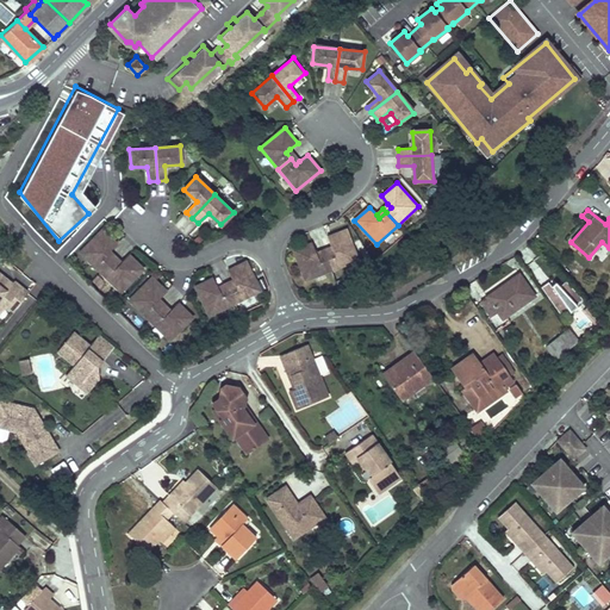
[(100,272),(112,260),(106,253),(110,250),(117,243),(103,229),(80,253),(100,272)]
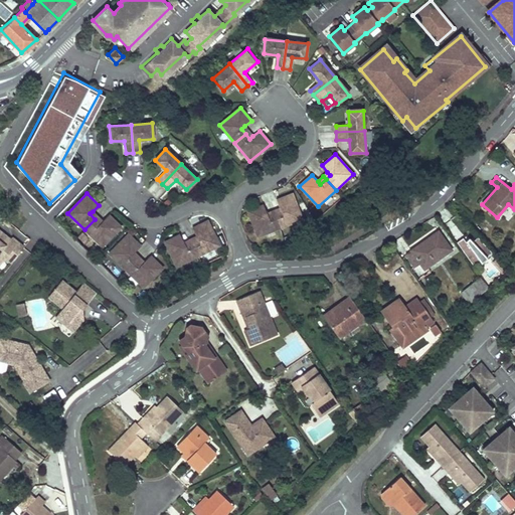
[(281,211),(275,214),(281,228),(302,219),(292,194),(277,200),(280,208),(281,211)]
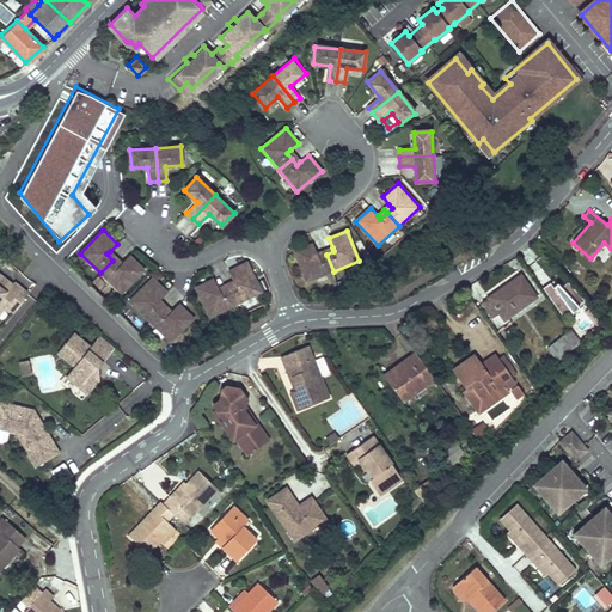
[(334,271),(326,255),(319,257),(317,254),(313,244),(295,251),(307,282),(334,271)]
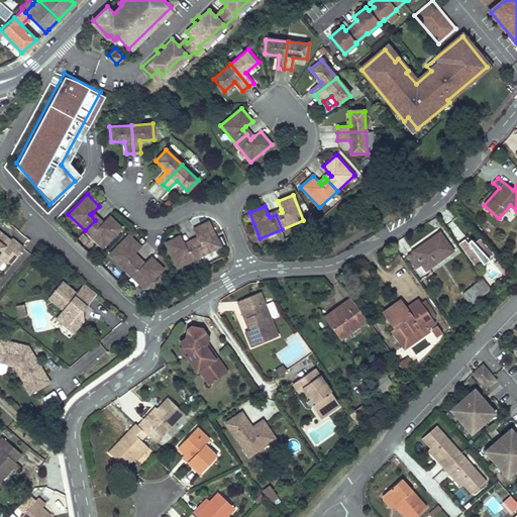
[(101,224),(95,220),(85,230),(101,246),(121,227),(109,216),(103,221),(101,224)]
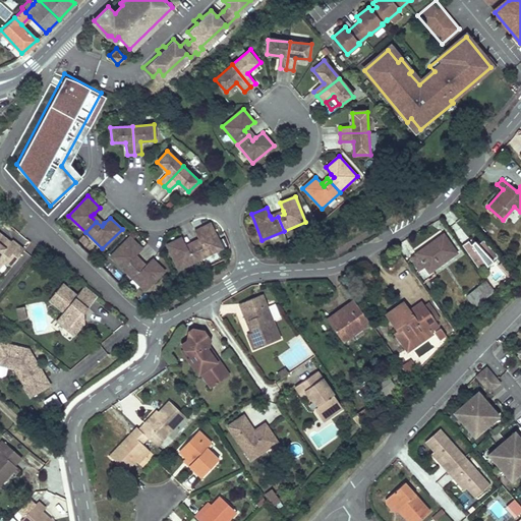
[(194,246),(200,259),(223,248),(211,224),(195,232),(199,239),(201,242),(194,246)]
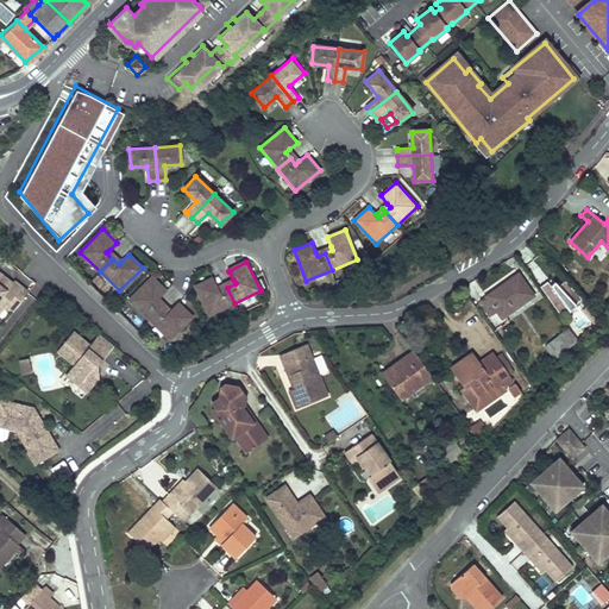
[(518,274),(479,300),(490,315),(497,311),(500,309),(503,315),(534,295),(518,274)]
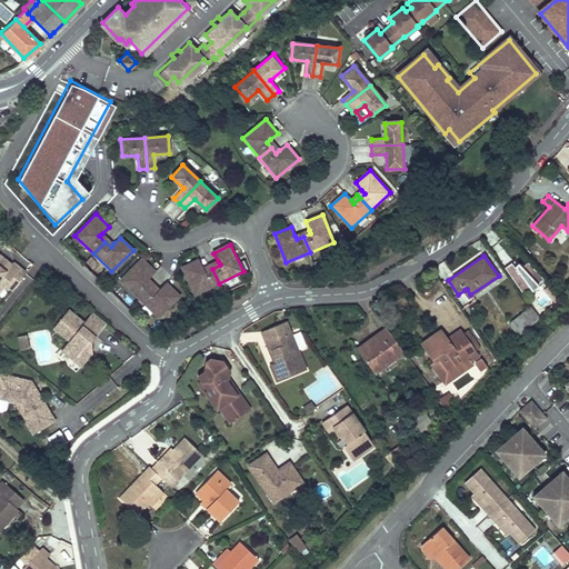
[(525,257),(506,270),(523,295),(542,280),(525,257)]
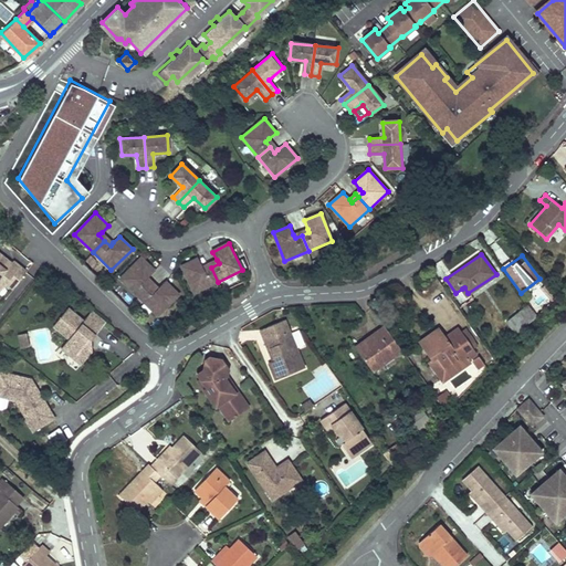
[(138,296),(149,285),(145,280),(147,276),(154,270),(140,257),(121,279),(138,296)]
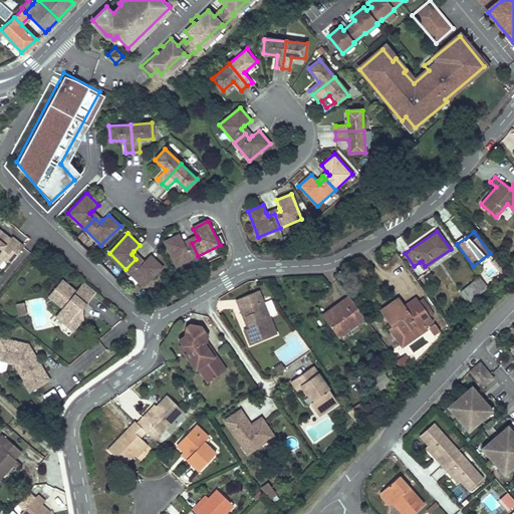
[(198,256),(192,243),(187,245),(185,242),(181,235),(166,242),(178,266),(198,256)]
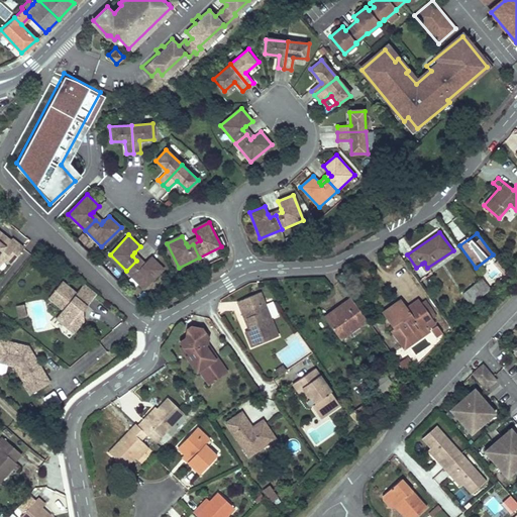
[(0,266),(5,270),(17,254),(6,244),(4,246),(0,242),(0,266)]
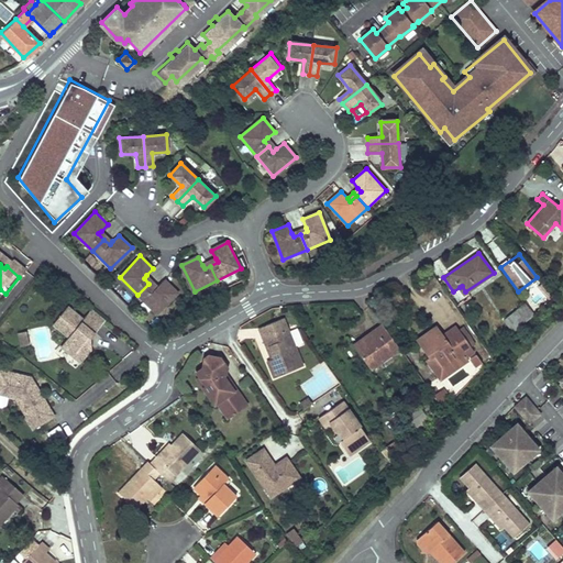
[(155,289),(148,284),(138,295),(157,313),(177,293),(164,278),(157,286),(155,289)]
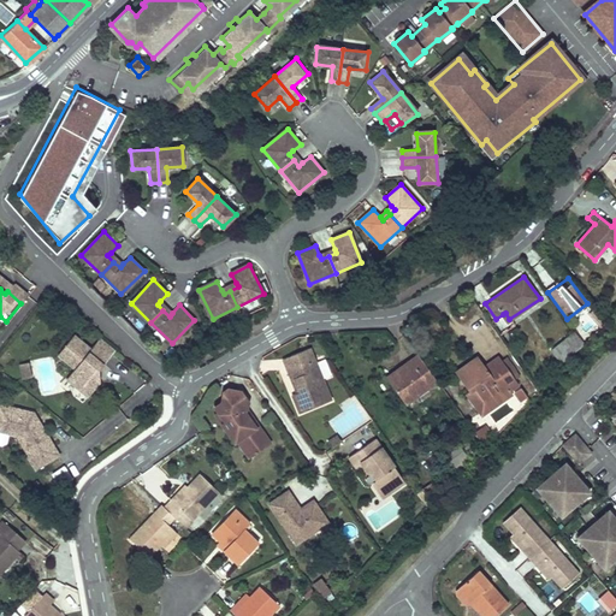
[(166,307),(163,311),(170,317),(172,313),(166,307)]
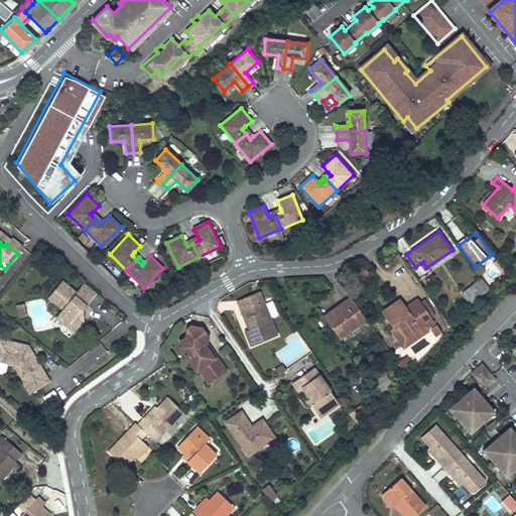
[(489,258),(479,267),(492,282),(503,273),(489,258)]
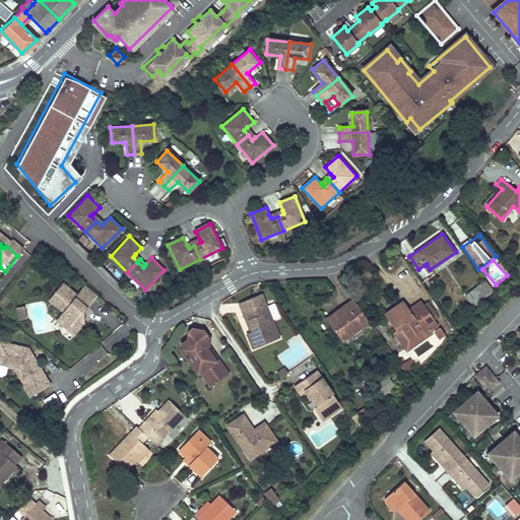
[(485,280),(466,296),(473,305),(494,289),(485,280)]
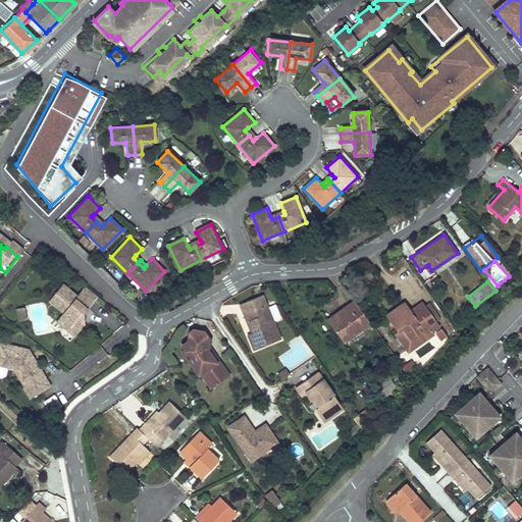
[(97,296),(85,285),(77,295),(62,282),(50,299),(63,310),(56,319),(67,329),(71,323),(79,329),(85,322),(84,318),(81,316),(97,296)]
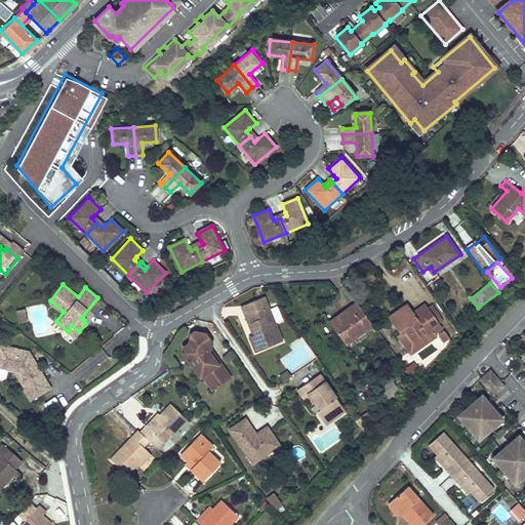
[(269,308),(266,298),(242,309),(245,317),(269,308)]
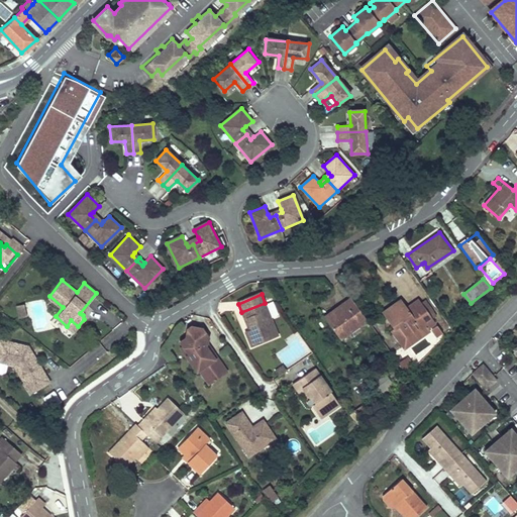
[(351,298),(343,303),(345,305),(326,319),(340,339),(367,319),(351,298)]
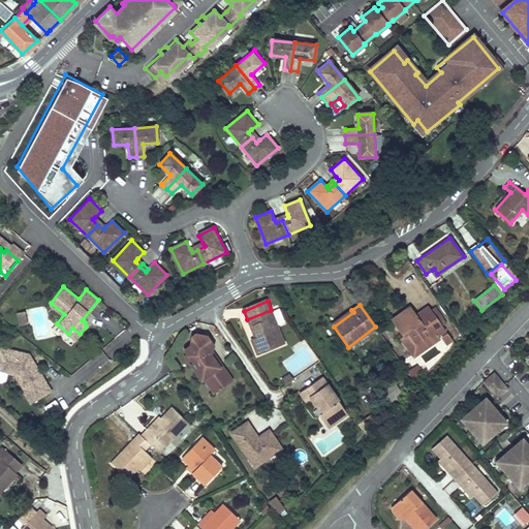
[(411,308),(392,322),(402,338),(407,335),(416,345),(435,333),(439,337),(446,332),(430,308),(422,313),(424,316),(419,318),(417,316),(411,308)]
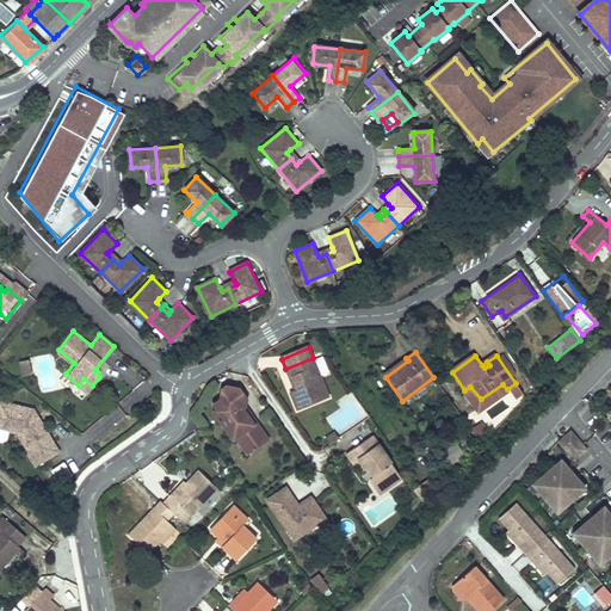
[(26,358),(18,360),(20,375),(30,372),(26,358)]
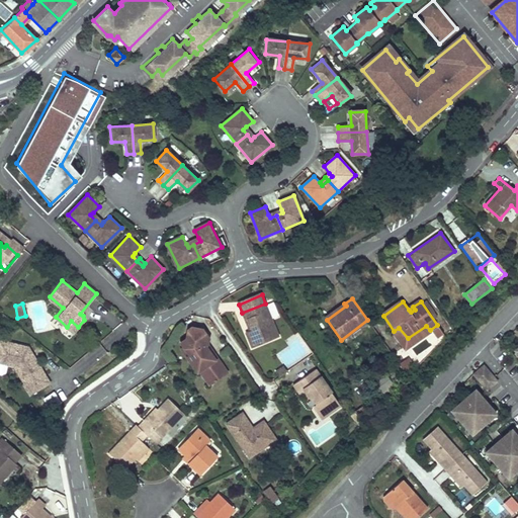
[(279,338),(265,304),(242,313),(246,321),(249,320),(254,331),(250,333),(247,334),(253,349),(279,338)]
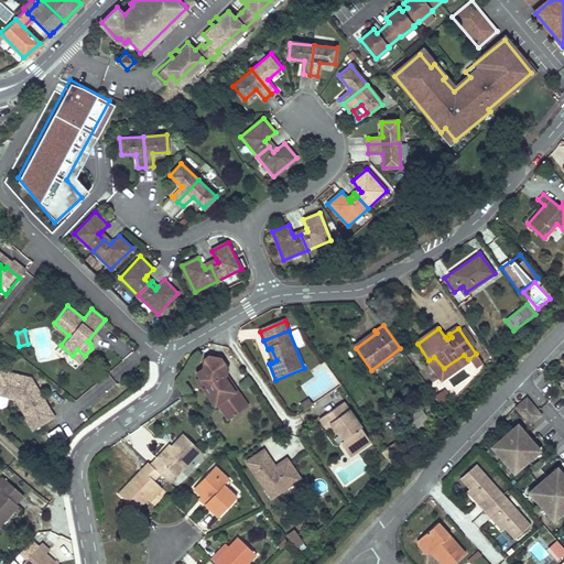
[(375,331),(354,346),(356,348),(377,333),(375,331)]
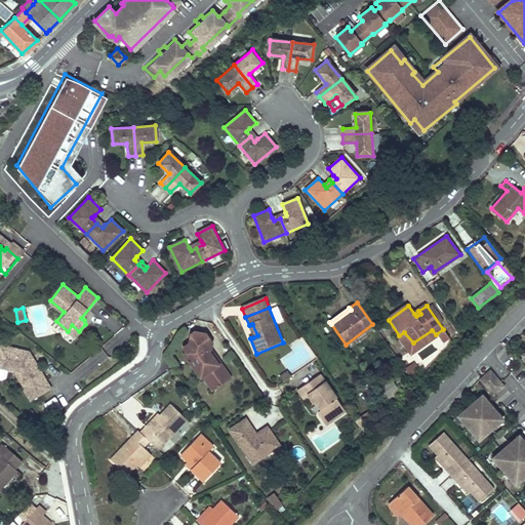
[(106,315),(101,322),(116,331),(120,324),(106,315)]
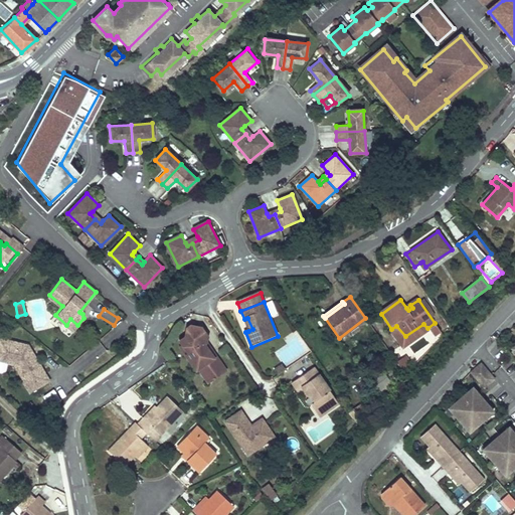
[(247,318),(244,319),(248,331),(252,329),(247,318)]
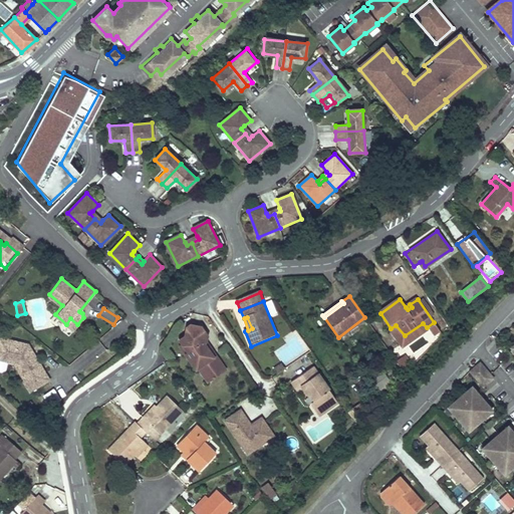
[(203,365),(214,380),(225,371),(215,356),(212,358),(202,344),(205,341),(205,337),(199,328),(189,326),(185,328),(184,338),(178,341),(181,346),(187,354),(184,355),(195,370),(197,369),(203,365)]
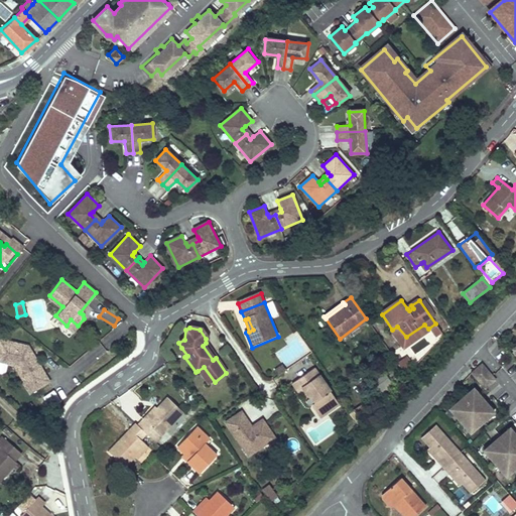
[(27,346),(0,339),(0,362),(12,365),(28,392),(47,380),(27,346)]
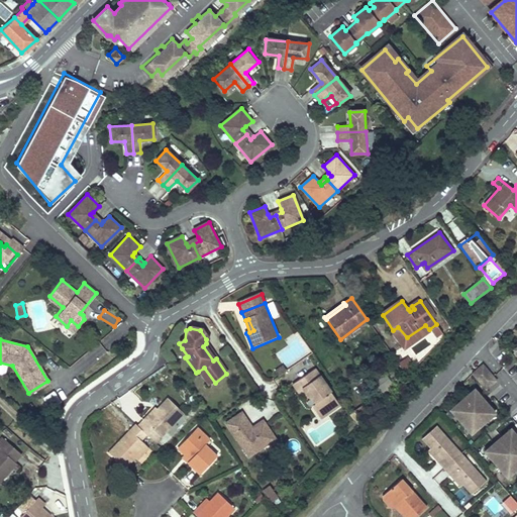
[(203,346),(213,360),(216,358),(206,343),(203,346)]
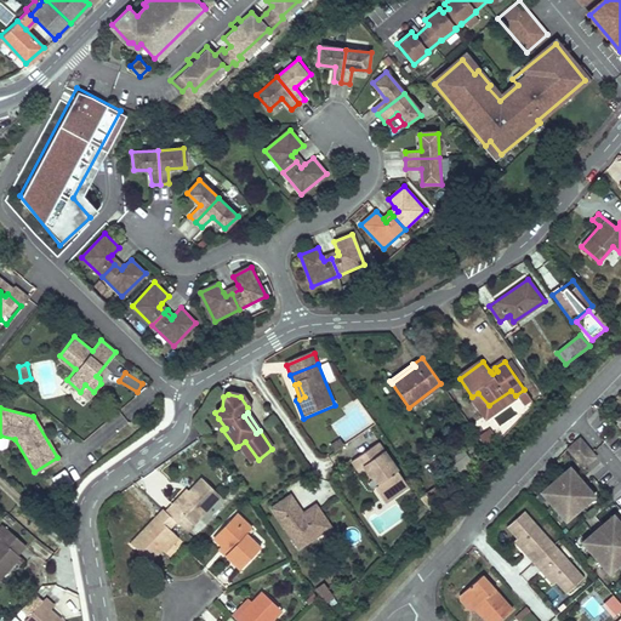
[(483,444),(495,437),(490,428),(478,436),(483,444)]
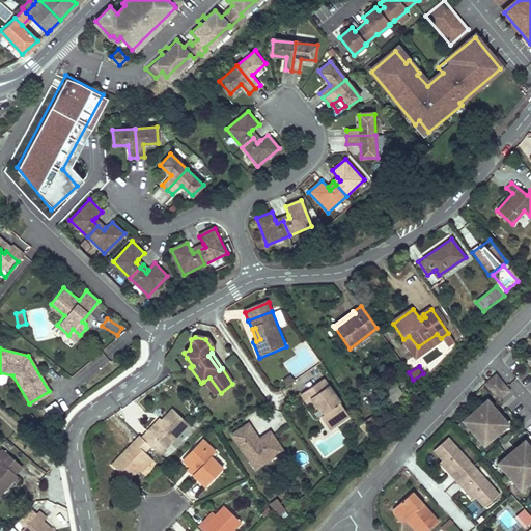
[(494,374),(483,384),(498,399),(507,391),(494,374)]
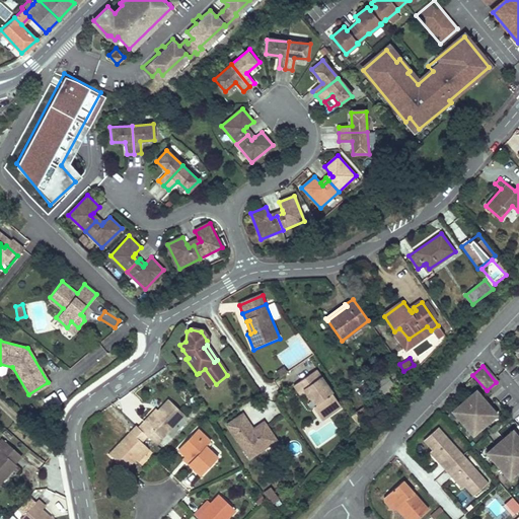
[(205,369),(199,373),(210,388),(216,384),(205,369)]
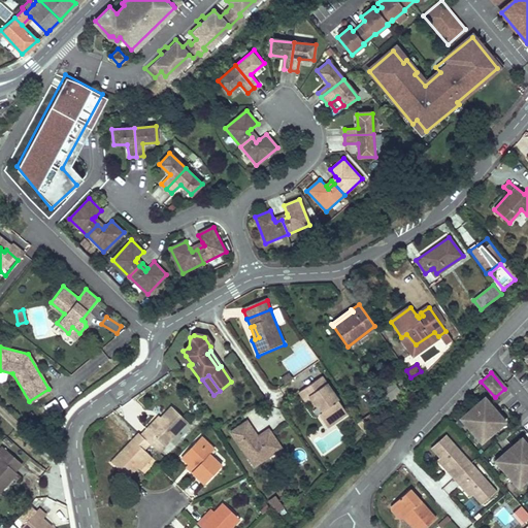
[(349,416),(322,377),(300,393),(308,404),(309,403),(312,401),(318,408),(315,410),(315,413),(315,415),(317,416),(318,415),(319,415),(323,413),(333,426),(349,416)]
